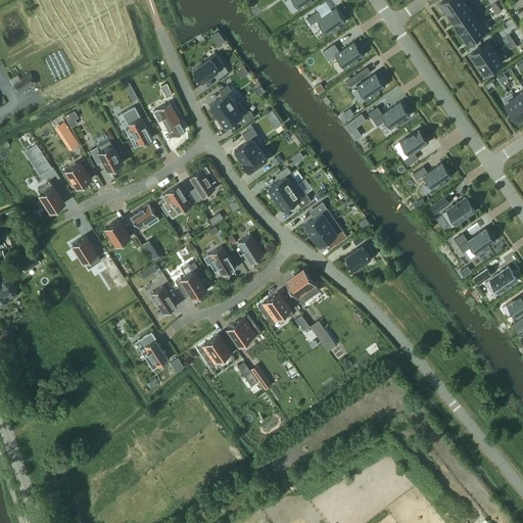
[(292,13),(311,0),(285,0),(284,1),(292,13)]
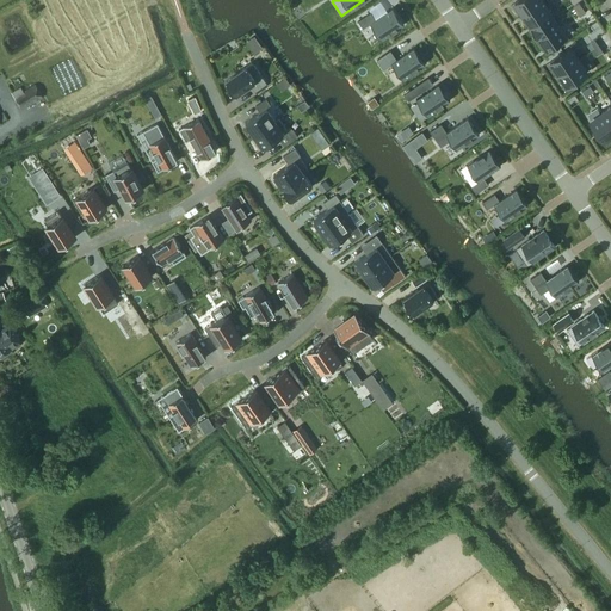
[(523,14),(542,0),(517,0),(514,2),(523,14)]
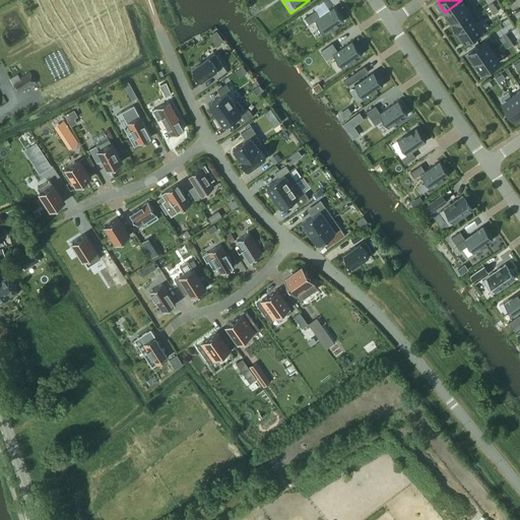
[(461,0),(445,12),(451,21),(468,10),(461,0)]
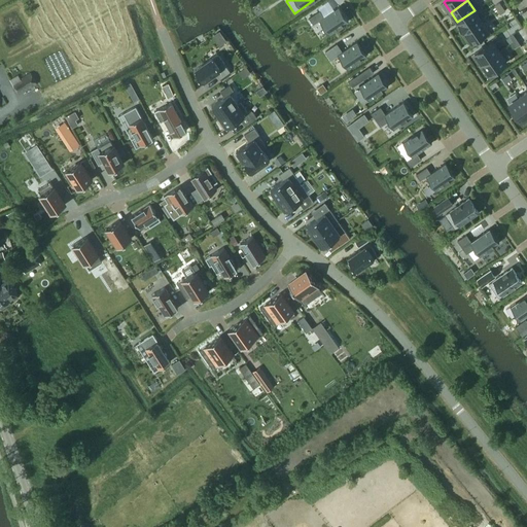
[(339,6),(324,16),(320,10),(309,18),(313,24),(319,20),(329,34),(349,21),(339,6)]
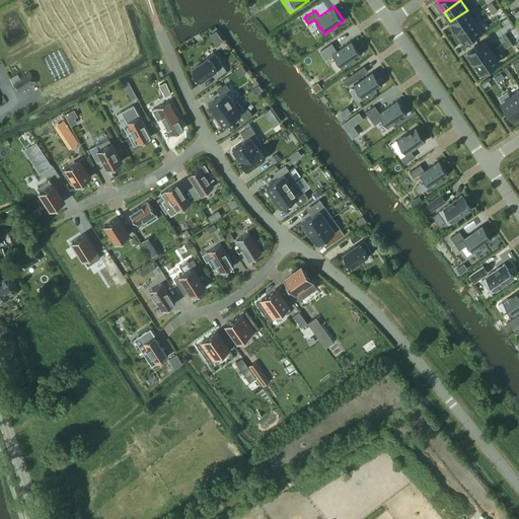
[(457,31),(474,19),(467,10),(450,21),(457,31)]
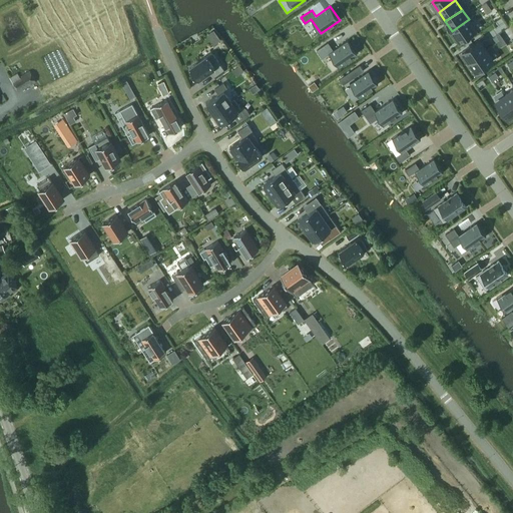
[(459,40),(475,29),(469,19),(452,31),(459,40)]
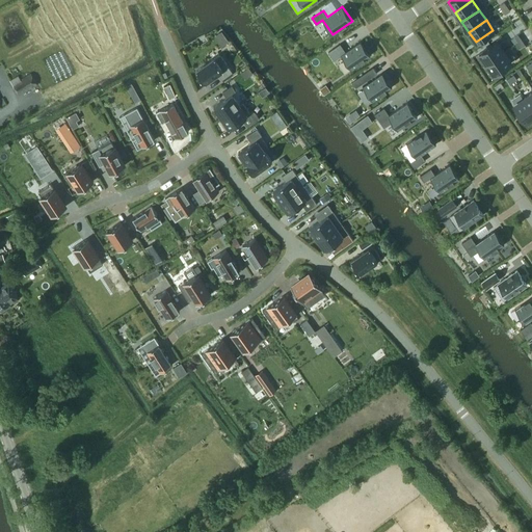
[(370,55),(361,41),(345,51),(340,44),(328,52),(334,59),(341,54),(351,69),(370,55)]
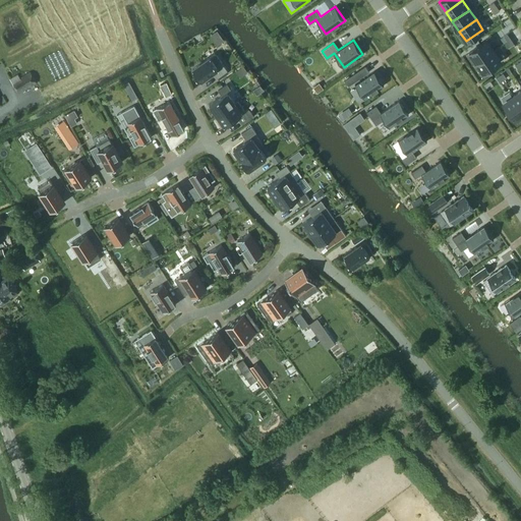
[(476,62),(494,50),(486,40),(469,52),(476,62)]
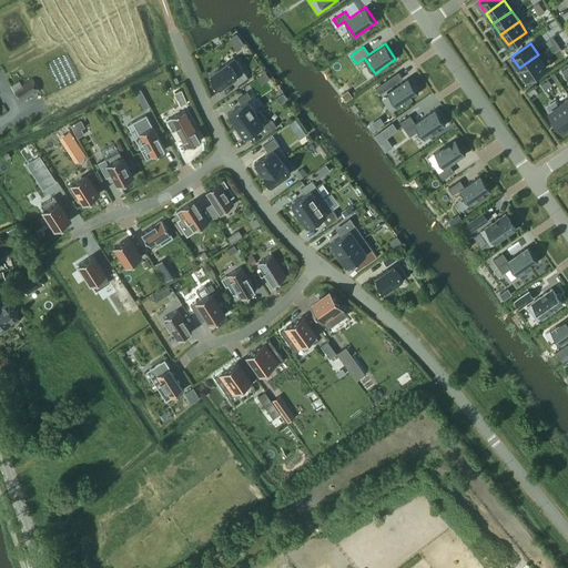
[(554,59),(551,56),(557,52),(551,44),(540,52),(547,63),(554,59)]
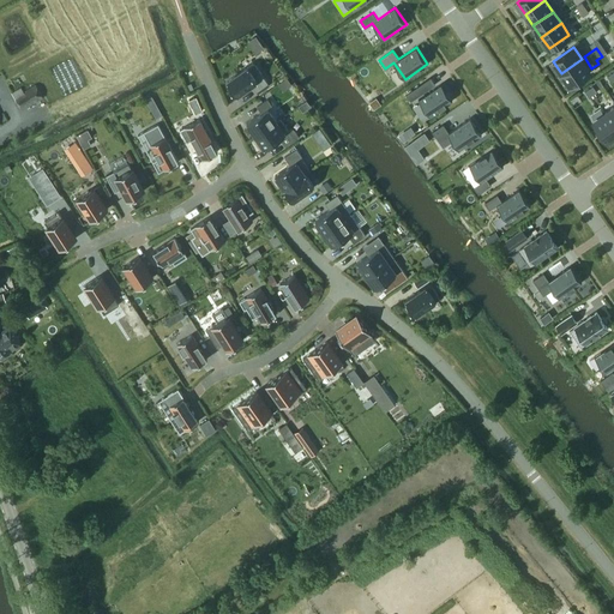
[(561,73),(569,85),(590,71),(582,59),(561,73)]
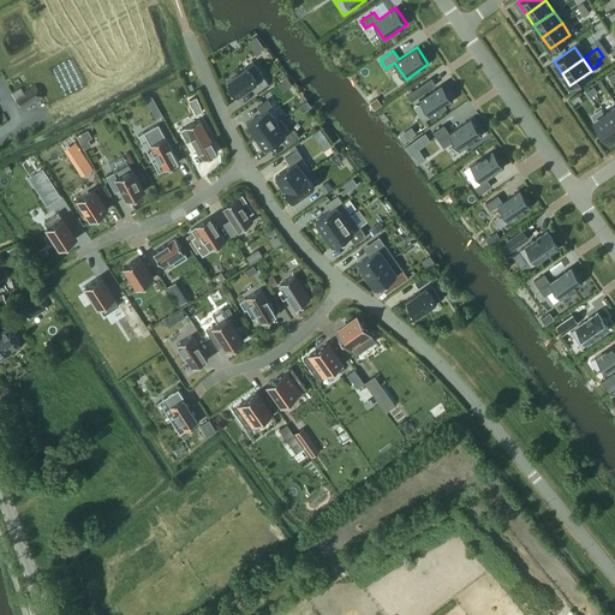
[(254,63),(227,81),(237,96),(252,85),(256,91),(268,83),(254,63)]
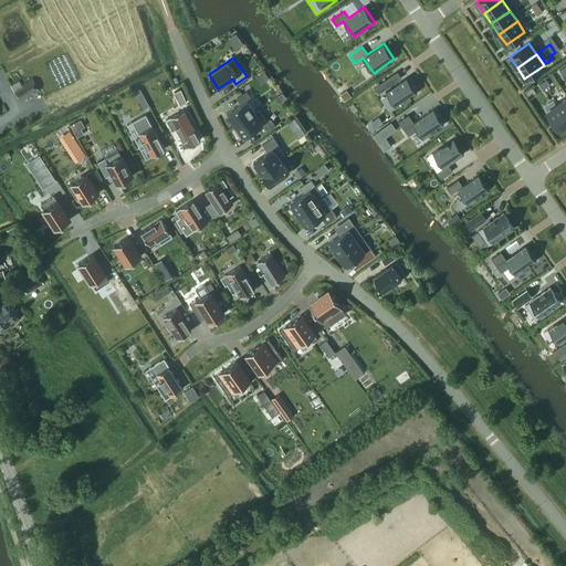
[(420,91),(409,75),(388,90),(399,105),(420,91)]
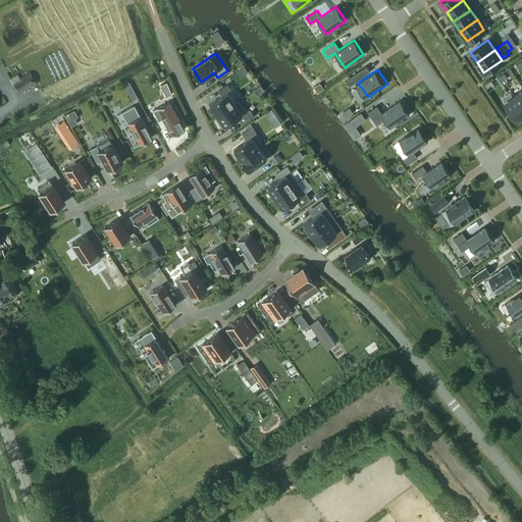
[(358,80),(354,73),(347,79),(351,85),(358,80)]
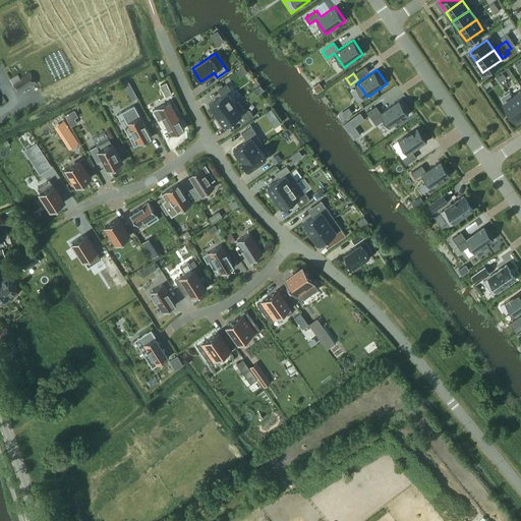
[(17,74),(9,79),(17,93),(36,82),(31,74),(20,80),(17,74)]
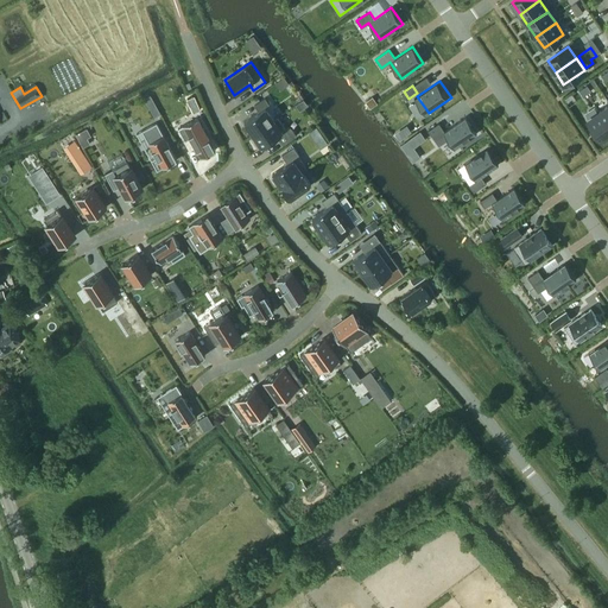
[(158,108),(151,95),(145,97),(152,111),(158,108)]
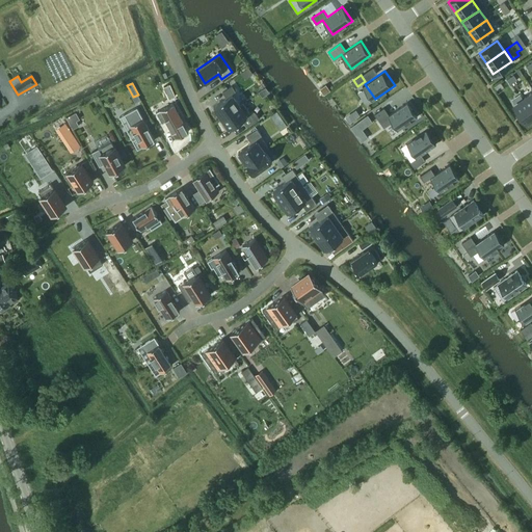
[(176,96),(170,83),(164,86),(169,98),(176,96)]
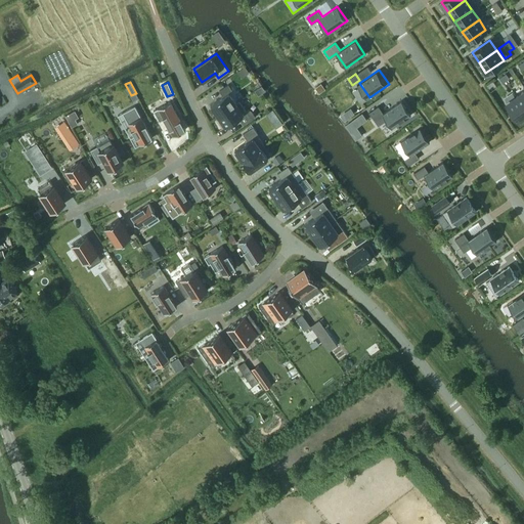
[(236,103),(228,92),(232,90),(228,84),(219,90),(223,96),(211,104),(218,116),(236,103)]
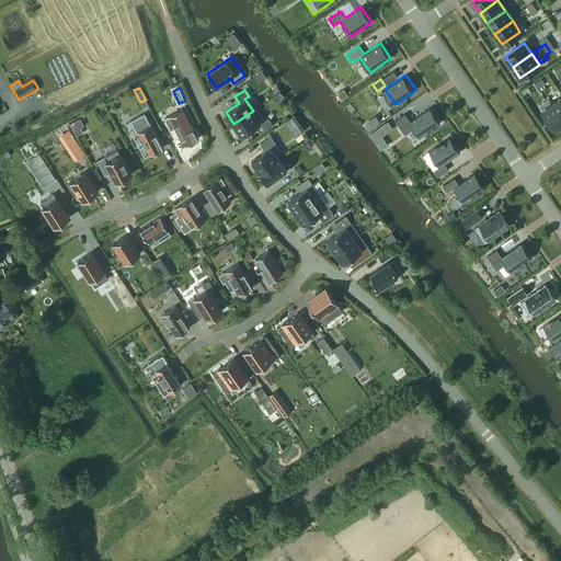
[(554,129),(560,124),(560,116),(552,103),(542,111),(554,129)]
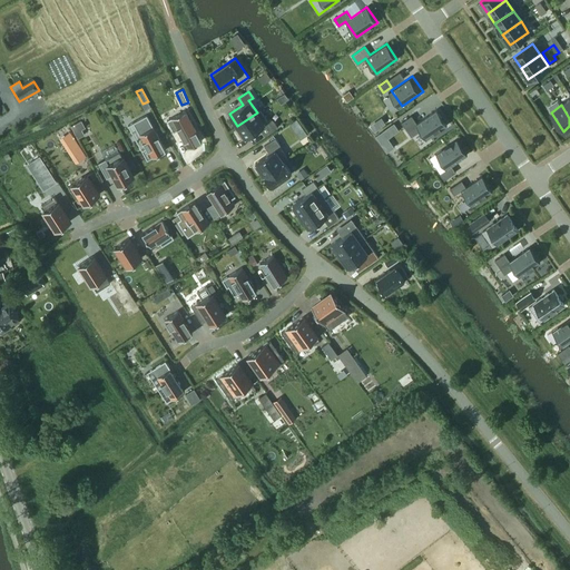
[(186,109),(167,120),(174,131),(178,129),(188,148),(203,140),(186,109)]
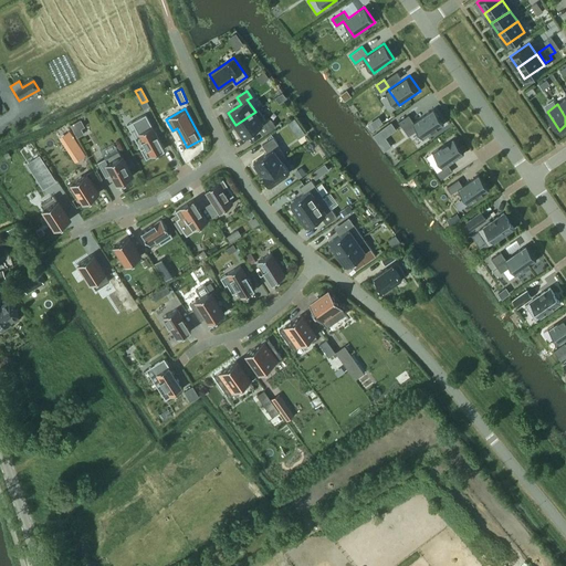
[(444,124),(433,108),(415,122),(409,114),(399,121),(409,135),(417,129),(423,138),(444,124)]
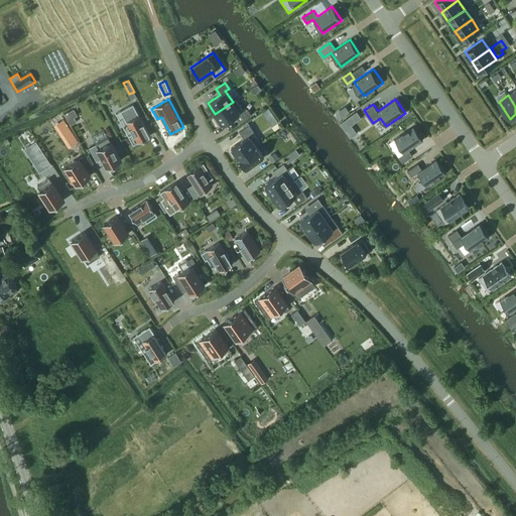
[(235,116),(240,123),(252,115),(247,107),(243,110),(236,100),(233,102),(215,114),(223,125),(235,116)]
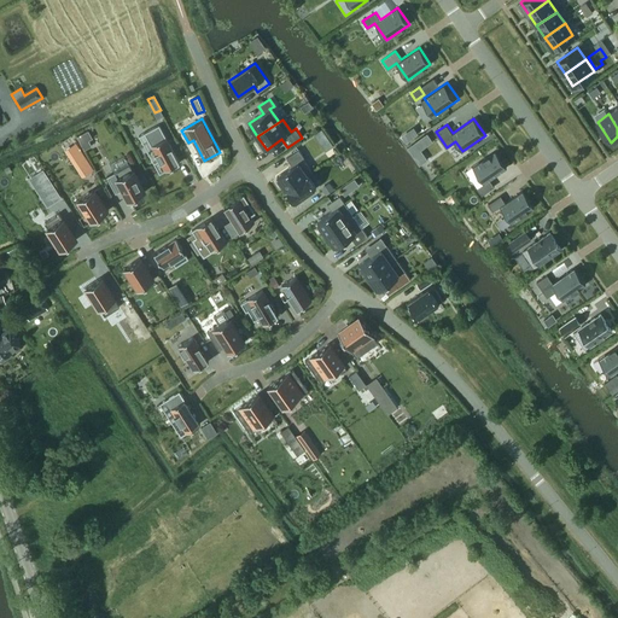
[(159,124),(144,133),(159,159),(153,162),(161,174),(180,163),(159,124)]
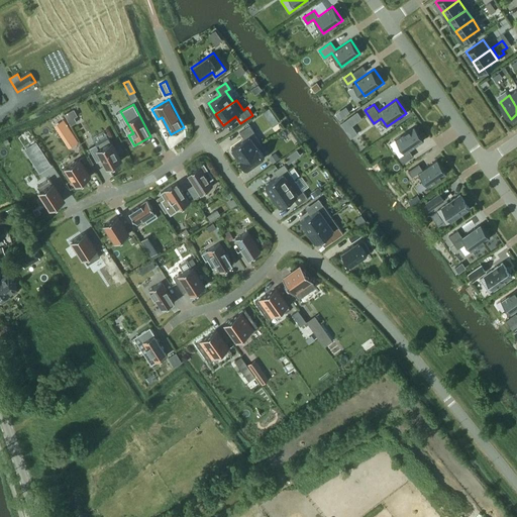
[(279,121),(269,108),(263,112),(273,126),(279,121)]
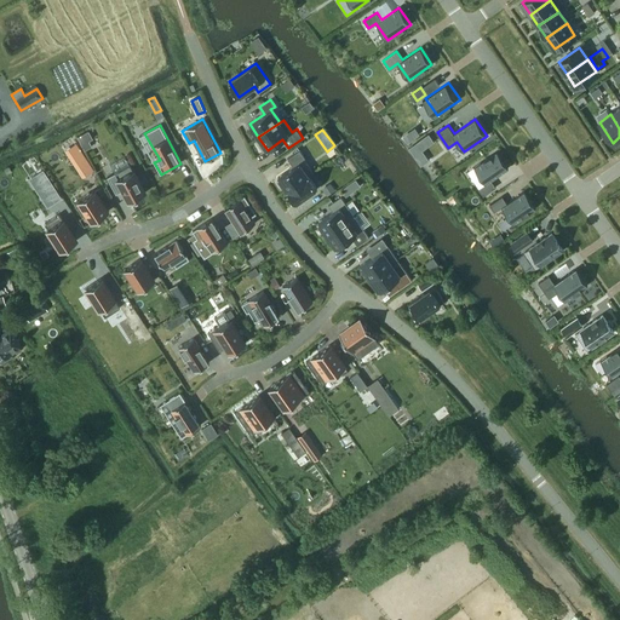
[(89,131),(78,137),(85,150),(92,147),(90,141),(93,138),(89,131)]
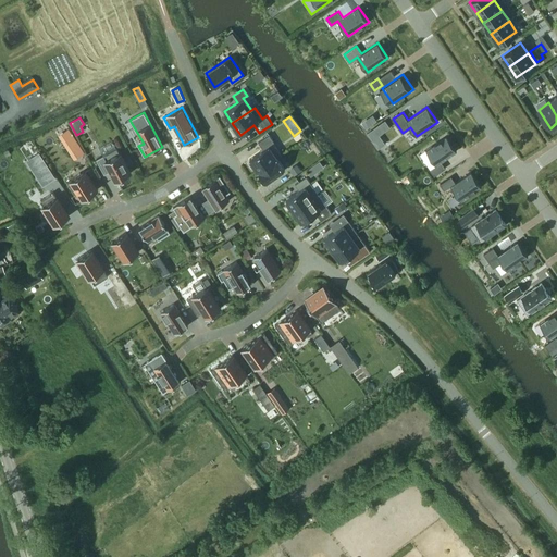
[(385,120),(374,127),(380,135),(391,127),(385,120)]
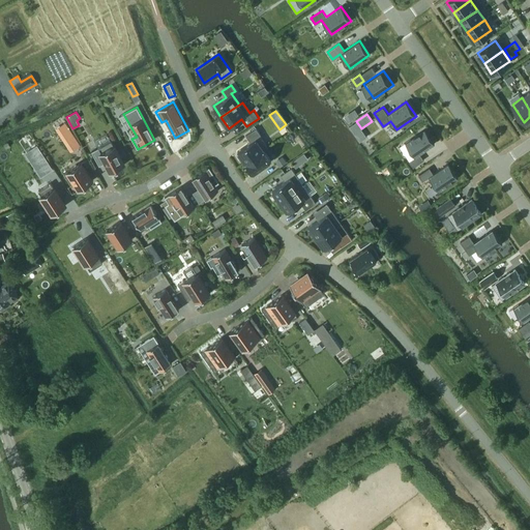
[(58,129),(70,150),(80,145),(66,124),(58,129)]
